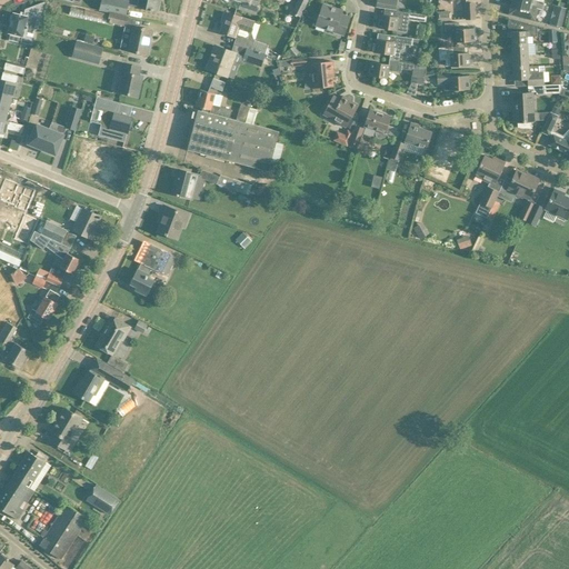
[(101,0),(100,10),(110,12),(126,16),(129,1),(122,0),(101,0)]
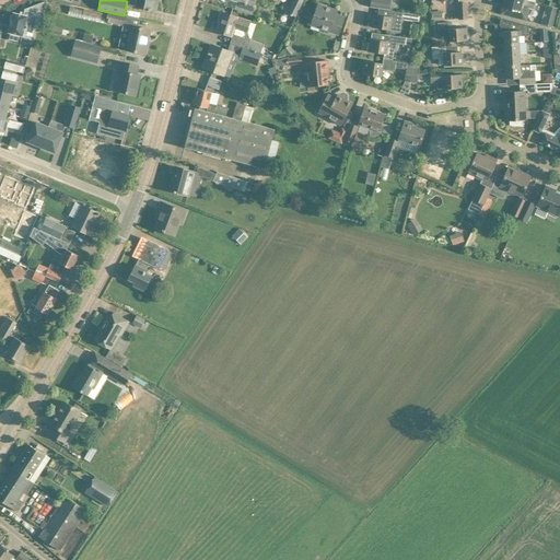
[(137,0),(137,7),(144,9),(154,11),(156,1),(153,0),(137,0)]
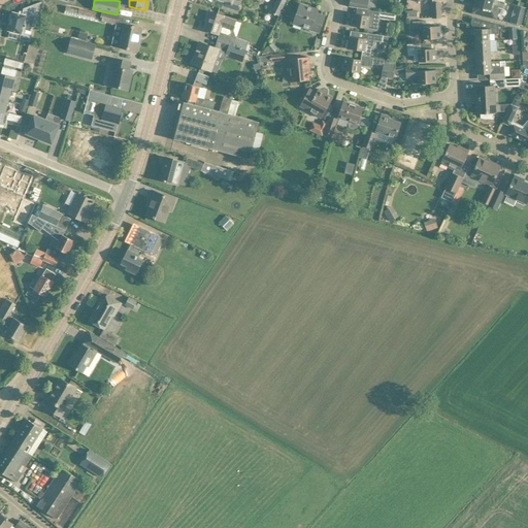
[(216,0),(224,2),(222,9),(238,14),(240,6),(238,5),(239,0),(216,0)]
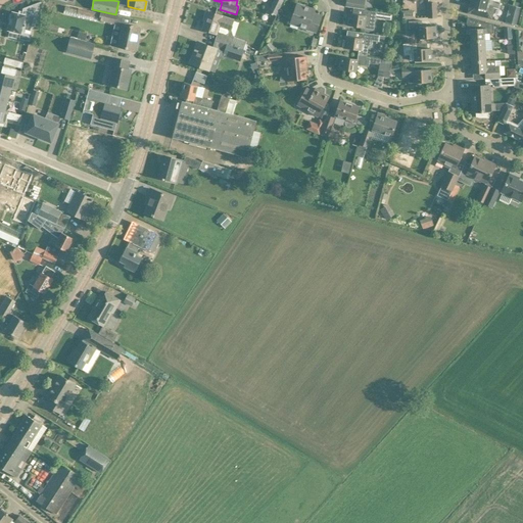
[(281,0),(274,0),(269,12),(276,15),(283,1),(281,0)]
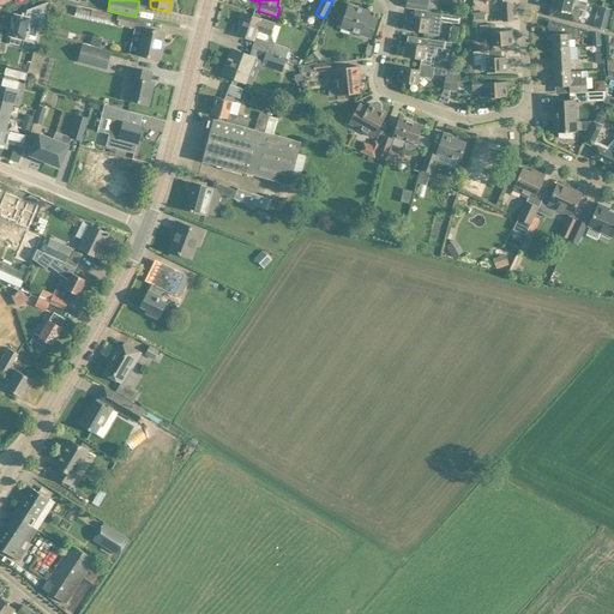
[(407,0),(405,7),(417,10),(427,11),(428,0),(425,0),(407,0)]
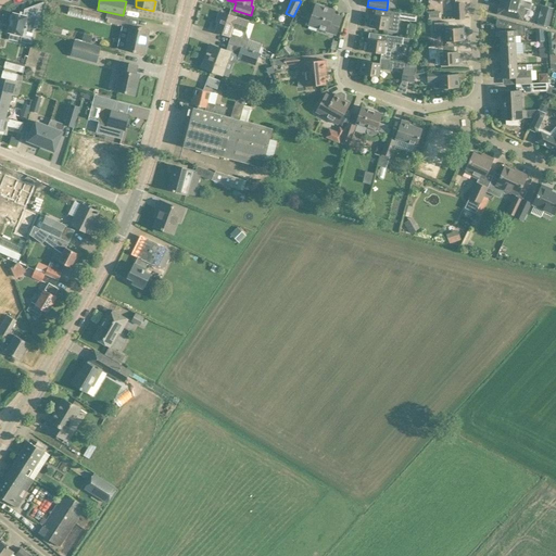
[(387,10),(387,11),(395,12),(395,11),(395,9),(395,7),(394,5),(393,3),(391,2),(390,1),(389,1),(388,0),(387,10)]
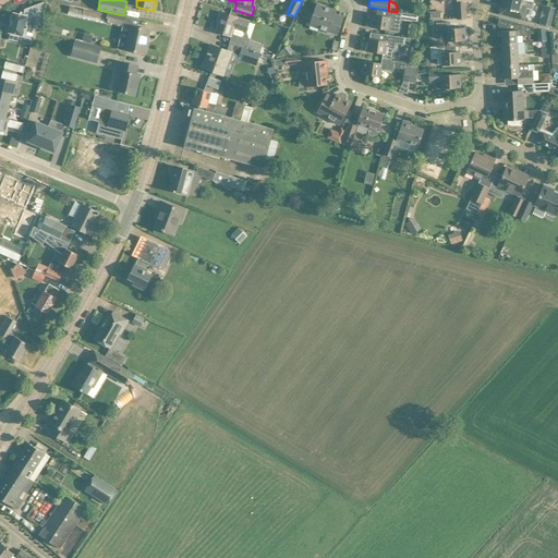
[(523,0),(501,0),(500,7),(507,9),(505,15),(524,21),(528,9),(532,10),(533,2),(523,0)]
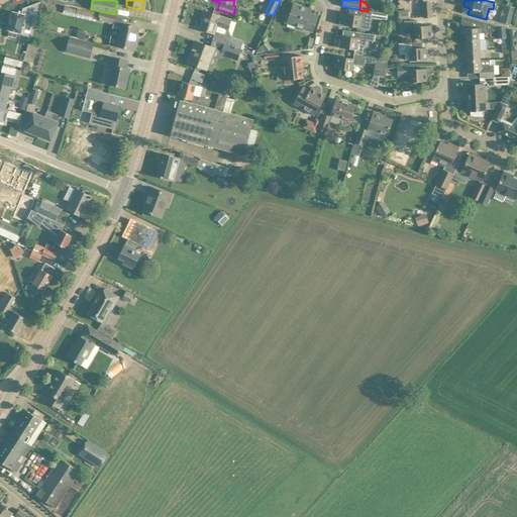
[(10,19),(8,29),(9,29),(8,35),(17,37),(19,31),(20,32),(21,28),(32,31),(41,2),(39,1),(23,7),(21,13),(12,11),(12,13),(10,13),(8,19),(10,19)]
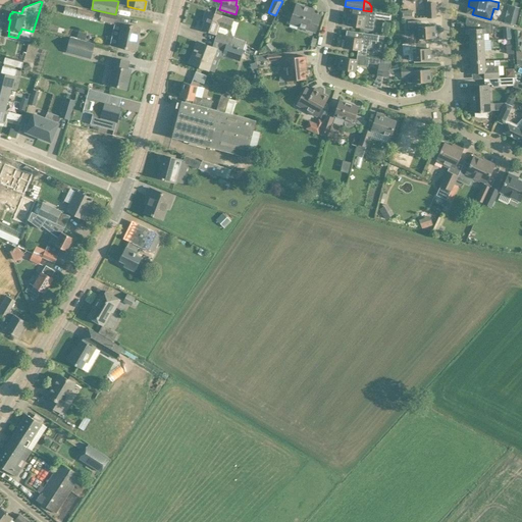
[(435,3),(427,3),(427,17),(435,17),(435,3)]
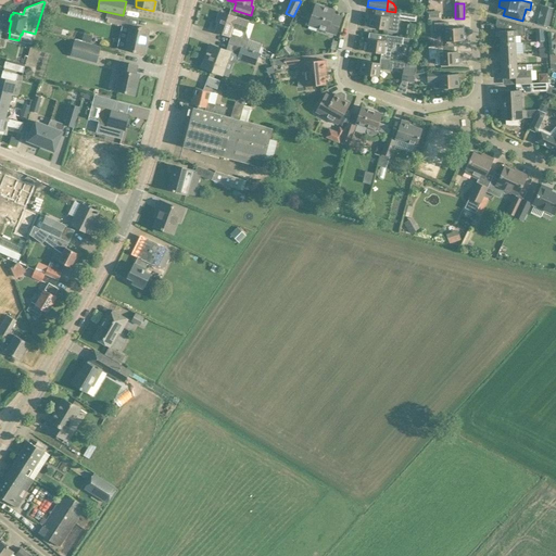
[(316,4),(313,14),(308,14),(307,19),(310,22),(308,25),(336,34),(341,17),(333,14),(335,11),(316,4)]
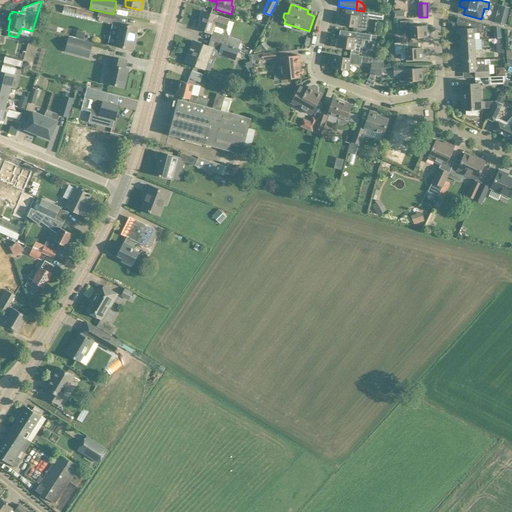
[(499,5),(495,22),(507,25),(511,8),(499,5)]
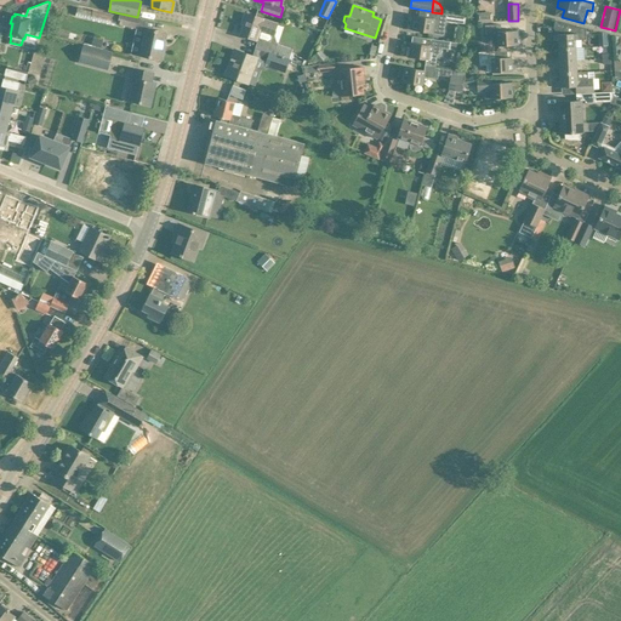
[(78,7),(77,15),(117,24),(119,16),(108,13),(93,10),(92,10),(78,7)]
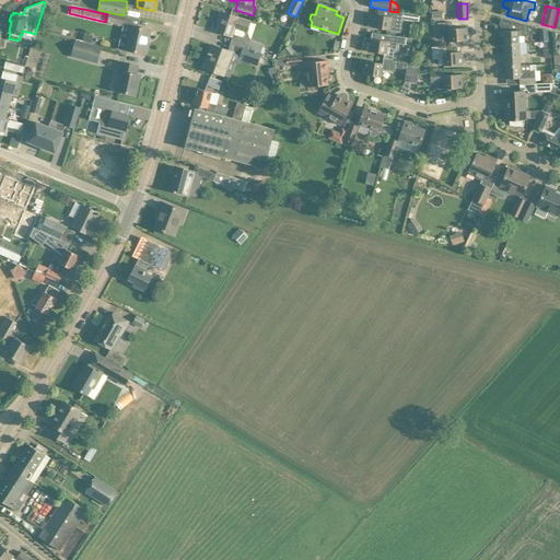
[(372,27),(383,28),(389,30),(400,32),(400,25),(401,19),(403,13),(398,12),(389,11),(388,16),(373,14),(372,27)]
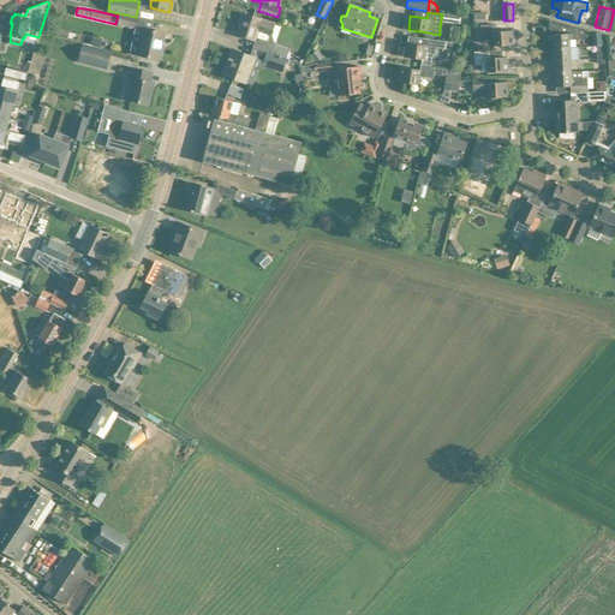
[(119,13),(117,24),(136,29),(138,18),(136,17),(119,13)]
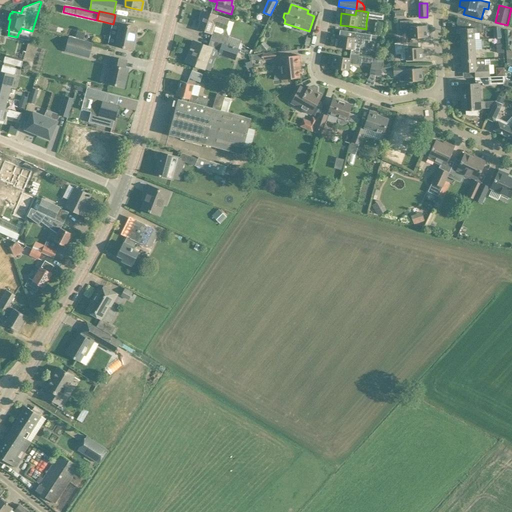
[(198,29),(208,32),(211,33),(213,25),(225,29),(228,20),(202,11),(200,17),(202,17),(198,29)]
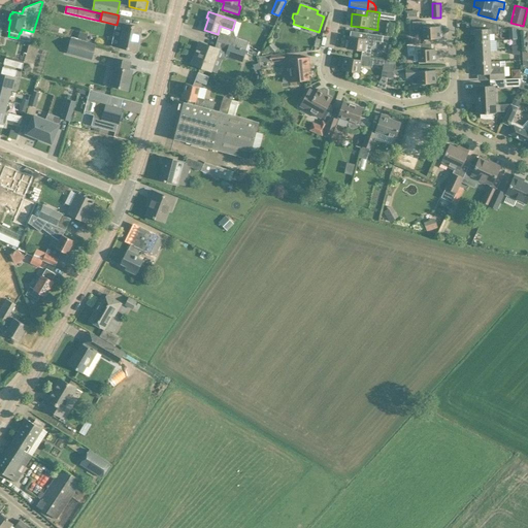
[(474,35),(474,41),(491,40),(491,34),(491,33),(498,33),(497,24),(481,20),(479,29),(470,30),(471,35),(474,35)]
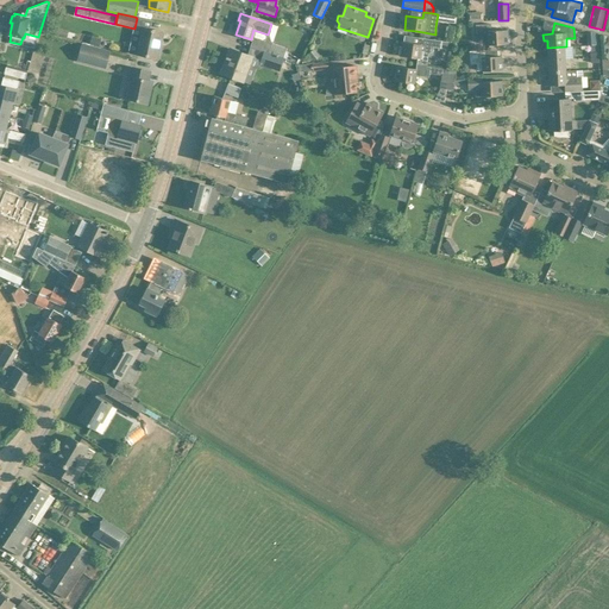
[(491,25),(479,25),(476,25),(477,38),(488,38),(489,45),(508,44),(507,30),(491,31),(491,25)]
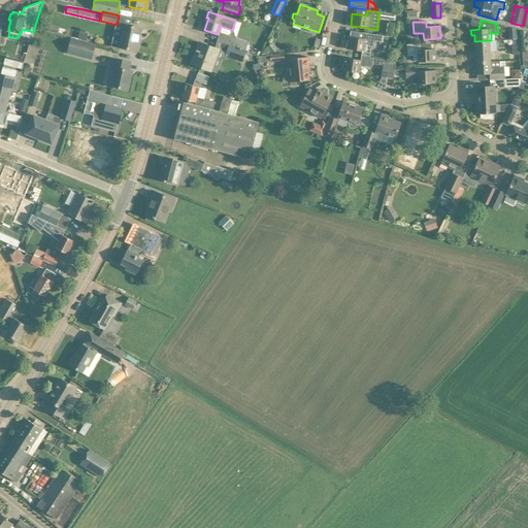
[(47,29),(58,32),(60,28),(60,27),(50,24),(47,29)]
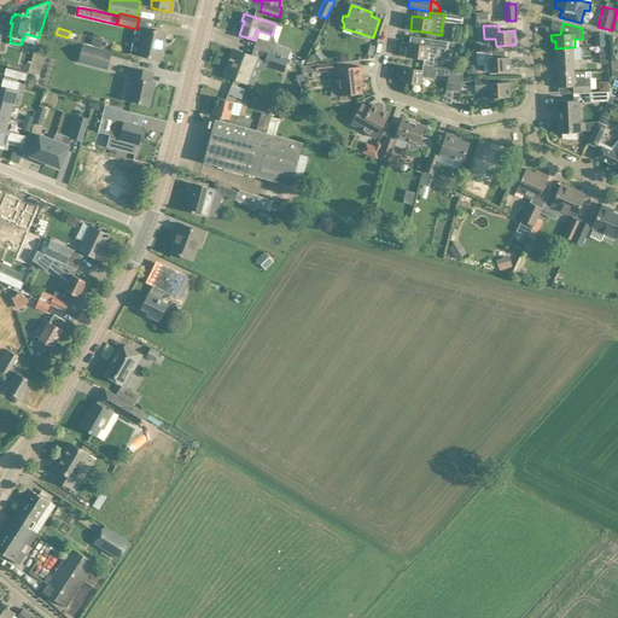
[(140,56),(149,57),(161,59),(163,48),(161,48),(163,33),(144,28),(140,45),(143,45),(140,56)]
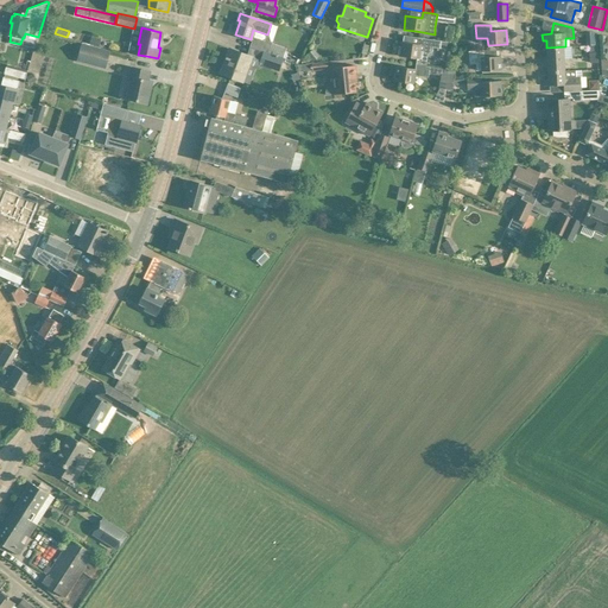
[(253,39),(251,46),(283,58),(285,50),(286,49),(272,44),(272,42),(271,42),(270,36),(267,35),(253,30),(251,39),(253,39)]
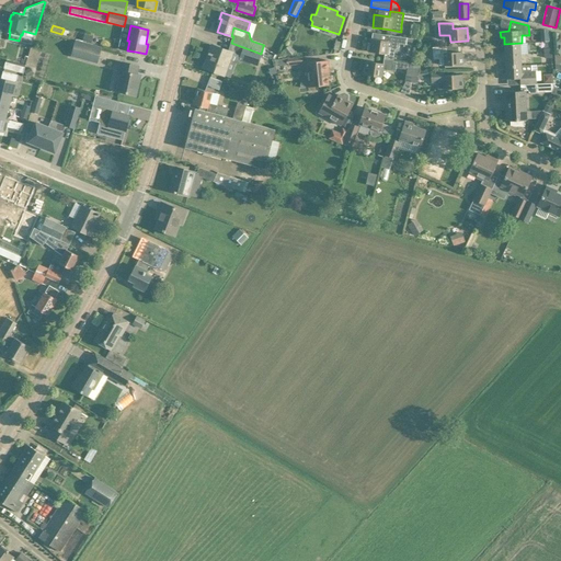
[(92,36),(84,34),(82,41),(90,43),(92,36)]
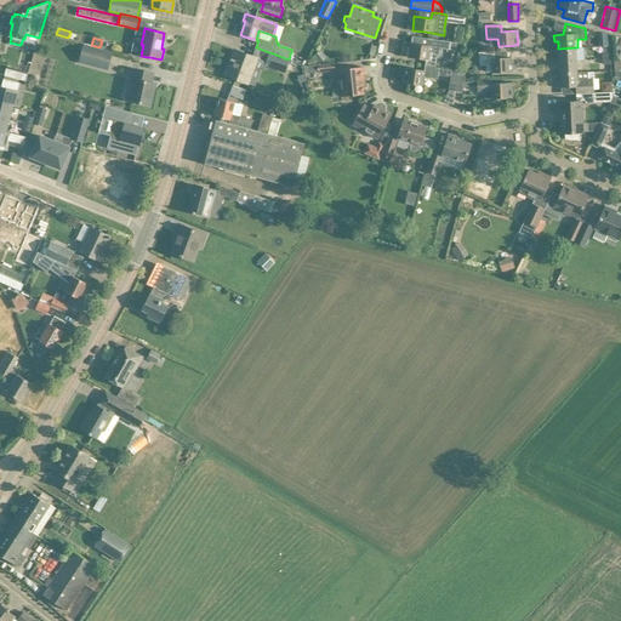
[(406,55),(409,56),(408,57),(420,60),(428,61),(429,52),(434,53),(436,47),(449,49),(450,43),(439,40),(427,39),(426,45),(410,43),(410,47),(408,47),(406,55)]
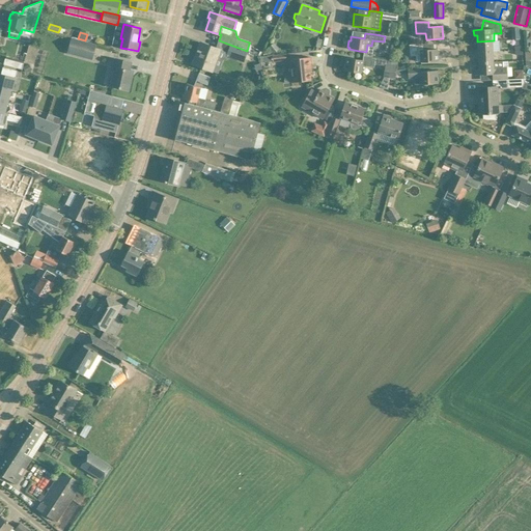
[(67,53),(92,60),(96,45),(72,37),(67,53)]
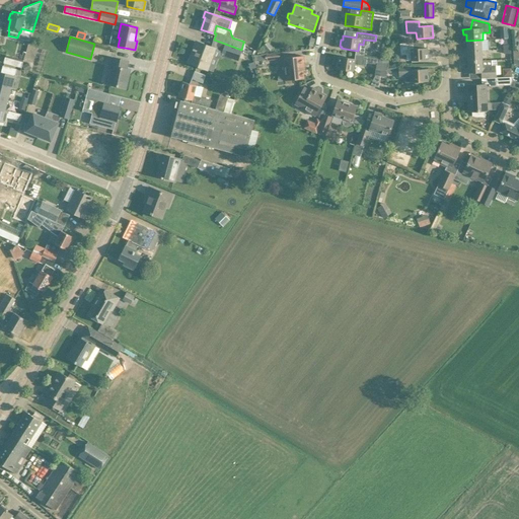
[(189,63),(199,67),(207,70),(214,51),(221,54),(221,55),(237,61),(241,50),(214,40),(211,48),(197,42),(189,63)]
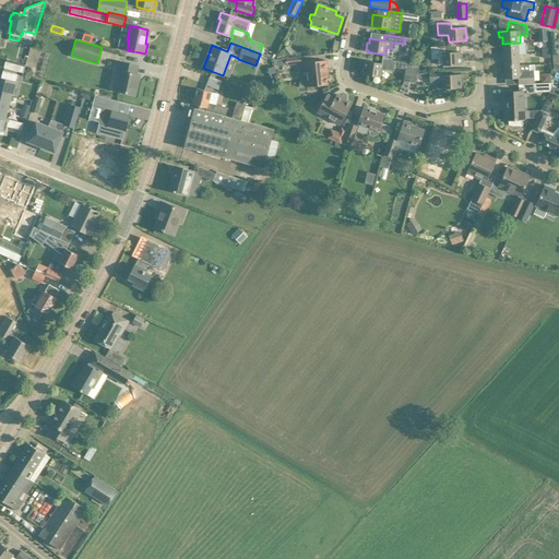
[(520,43),(502,44),(503,56),(520,55),(520,43)]
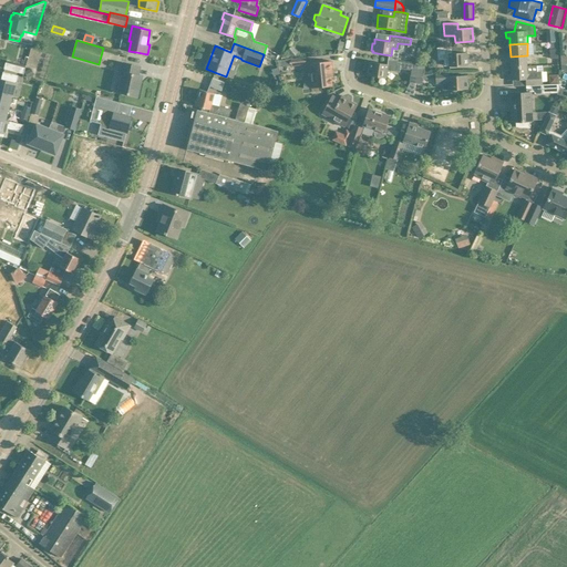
[(452,47),(441,48),(437,48),(437,54),(443,54),(444,60),(449,60),(450,66),(456,66),(467,65),(467,52),(452,53),(452,47)]
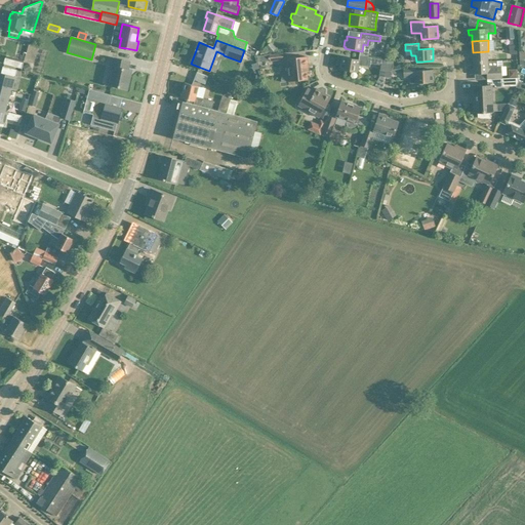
[(488,51),(473,52),(473,63),(489,62),(488,61),(488,51)]
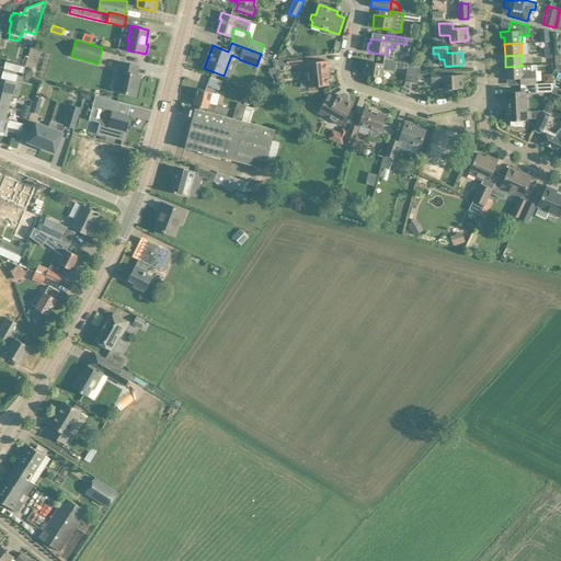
[(287,58),(278,59),(278,64),(279,66),(288,65),(302,64),(301,57),(287,58)]
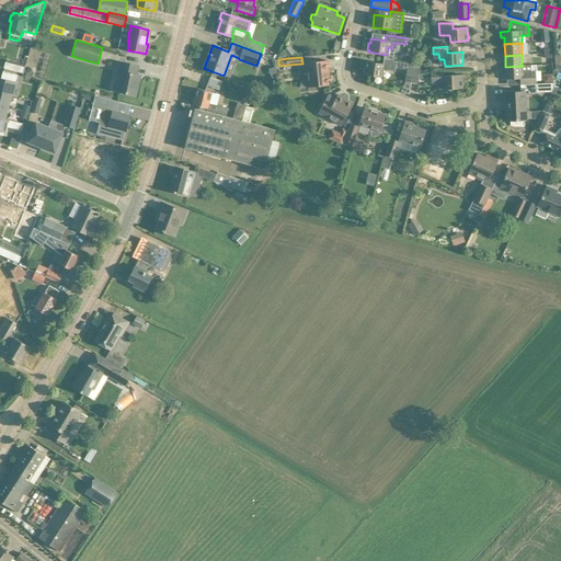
[(384,64),(376,63),(365,60),(363,75),(381,77),(382,70),(388,70),(395,70),(396,61),(384,59),(384,64)]
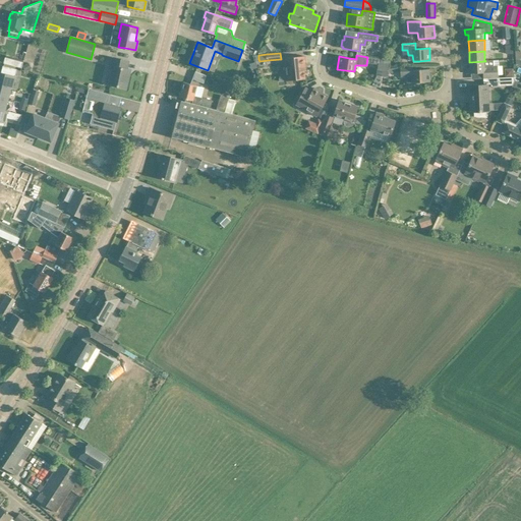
[(283,58),(285,72),(283,73),(282,73),(282,74),(281,74),(280,75),(280,76),(279,77),(279,78),(279,79),(279,80),(279,81),(279,82),(286,81),(305,79),(303,66),(305,65),(304,56),(283,58)]
